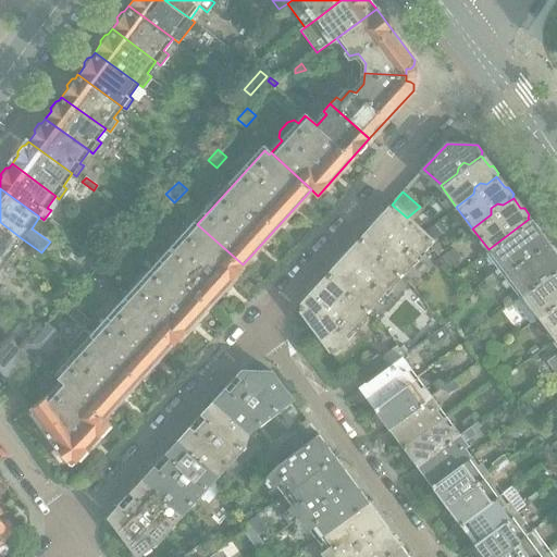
[(434,242),(424,233),(412,222),(407,218),(392,205),(359,240),(403,277),(404,276),(399,273),(409,262),(413,265),(424,254),(420,250),(428,243),(437,255),(443,250),(435,242),(434,242)]
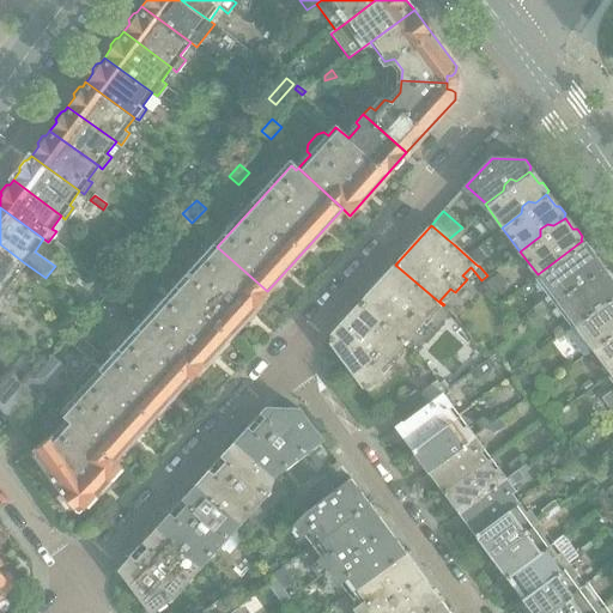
[(68,250),(56,241),(53,246),(65,255),(68,250)]
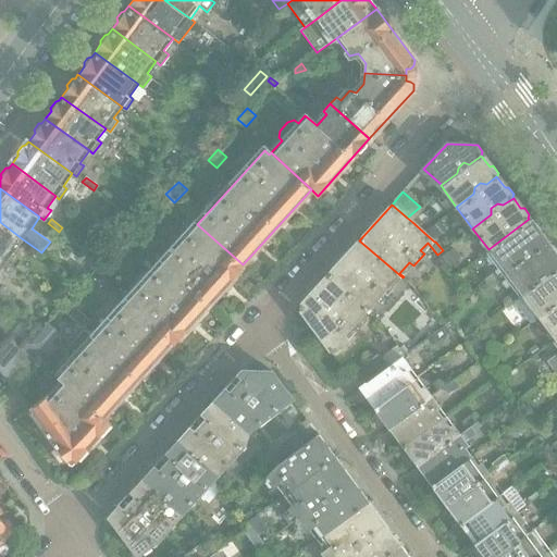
[(506,273),(546,243),(542,236),(540,234),(541,230),(536,223),(532,223),(530,220),(529,219),(489,249),(506,273)]
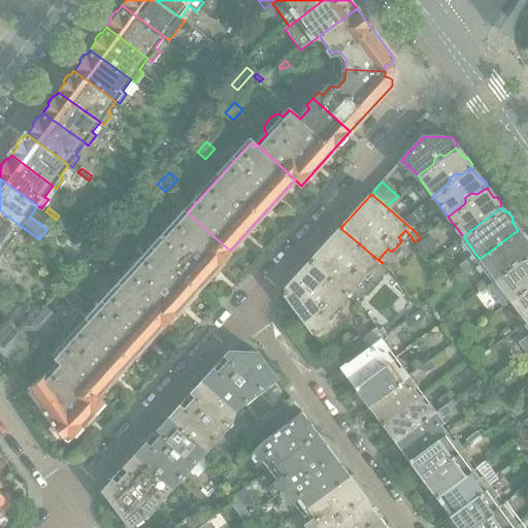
[(22,227),(0,210),(0,242),(6,248),(10,251),(18,240),(13,238),(22,227)]
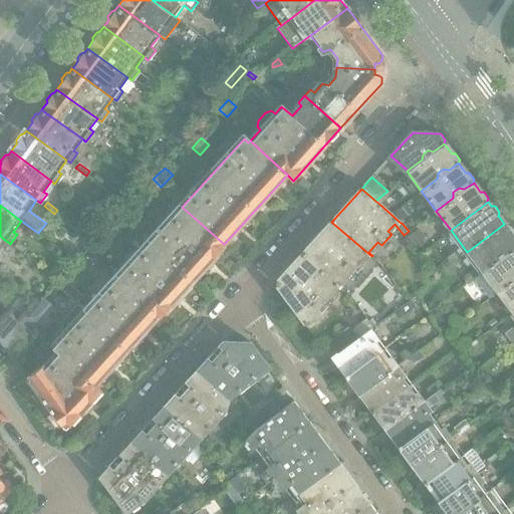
[(129,222),(138,212),(131,205),(120,215),(129,222)]
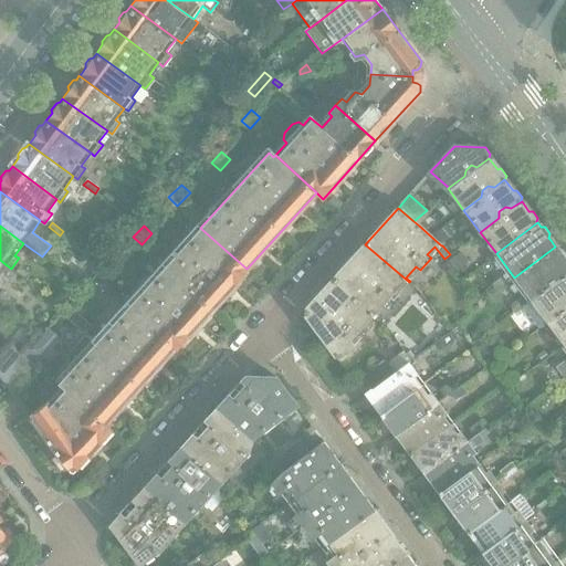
[(177,348),(248,271),(247,269),(200,228),(130,305),(175,347),(177,348)]
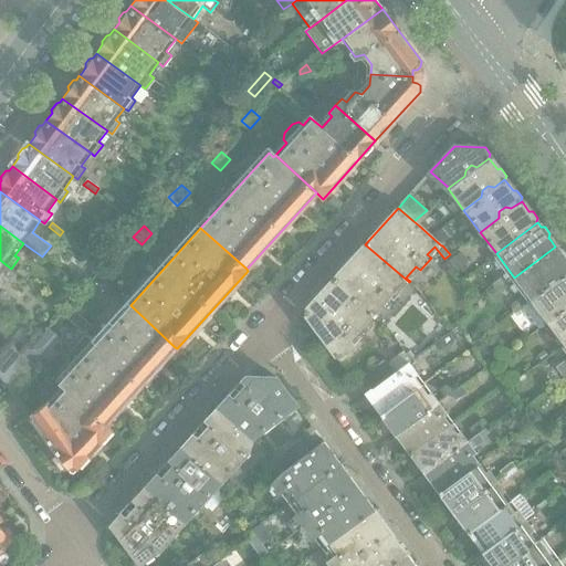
[(409,282),(365,244),(334,278),(375,315),(377,317),(380,314),(377,310),(384,302),(387,306),(400,292),(397,289),(402,281),(407,284),(409,282)]
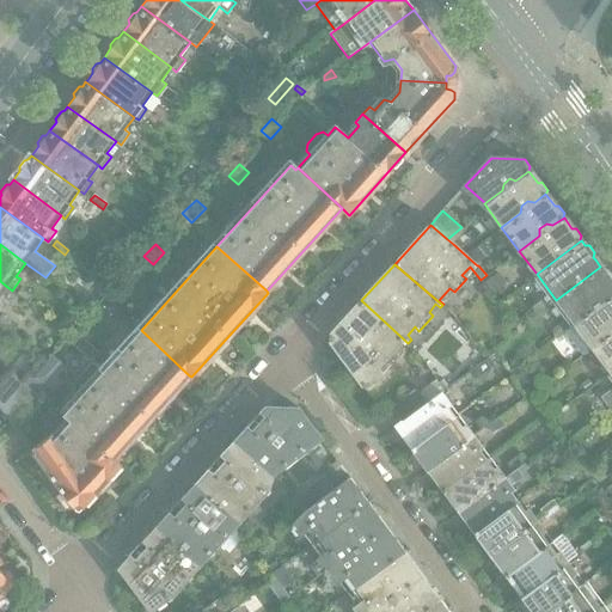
[(574,324),(611,295),(611,282),(611,281),(611,276),(607,270),(603,269),(600,267),(556,300),(574,324)]
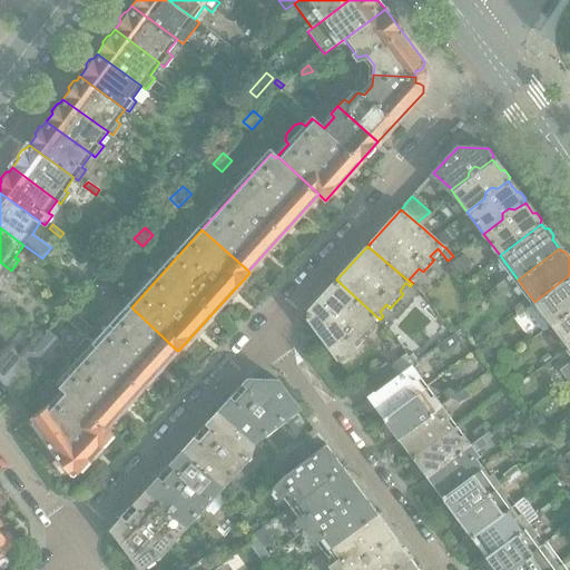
[(30,276),(19,269),(16,274),(27,282),(30,276)]
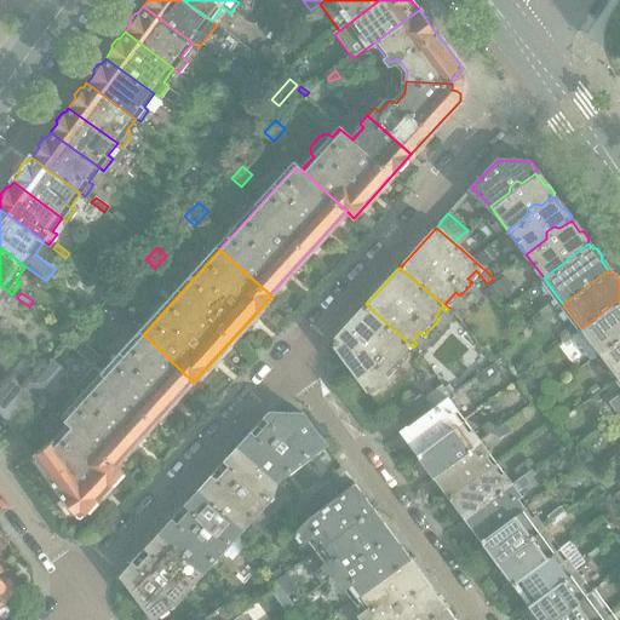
[(601,354),(619,339),(619,299),(581,328),(601,354)]
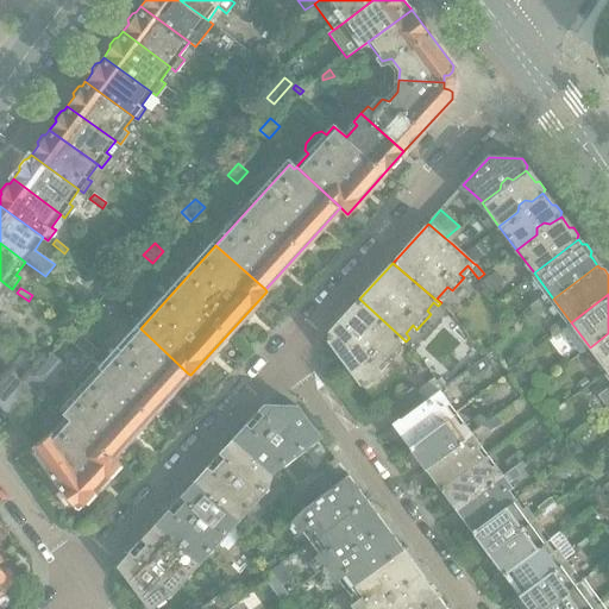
[(533,313),(545,303),(540,297),(528,307),(533,313)]
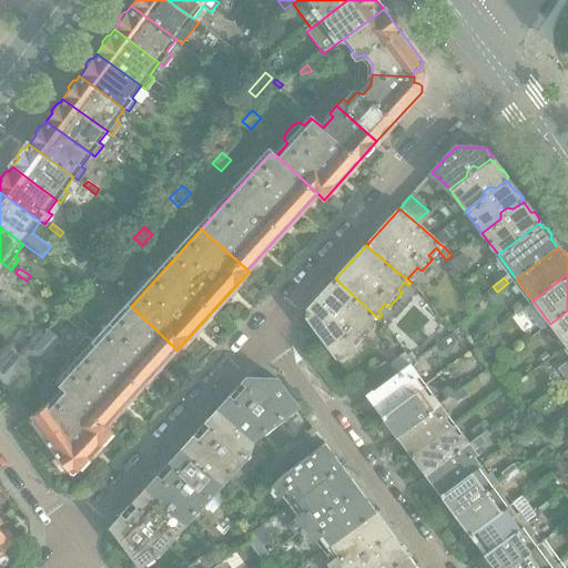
[(366,327),(376,316),(335,279),(305,312),(340,358),(356,346),(355,343),(368,328),(366,327)]
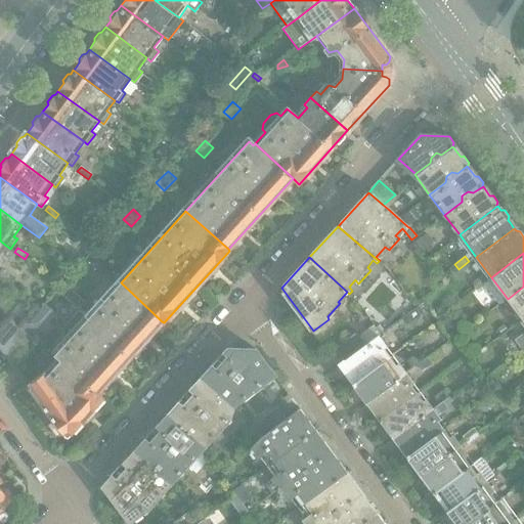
[(10,278),(2,269),(0,270),(0,275),(5,282),(10,278)]
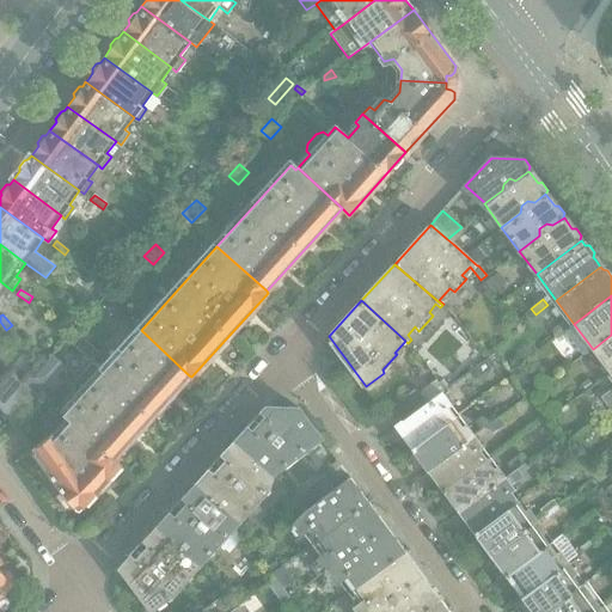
[(556,337),(568,328),(563,323),(551,332),(556,337)]
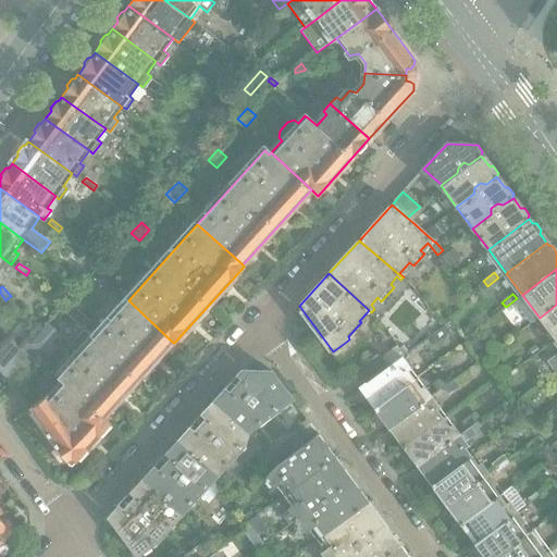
[(103,417),(172,342),(128,300),(93,339),(58,378),(64,384),(65,383),(103,417)]
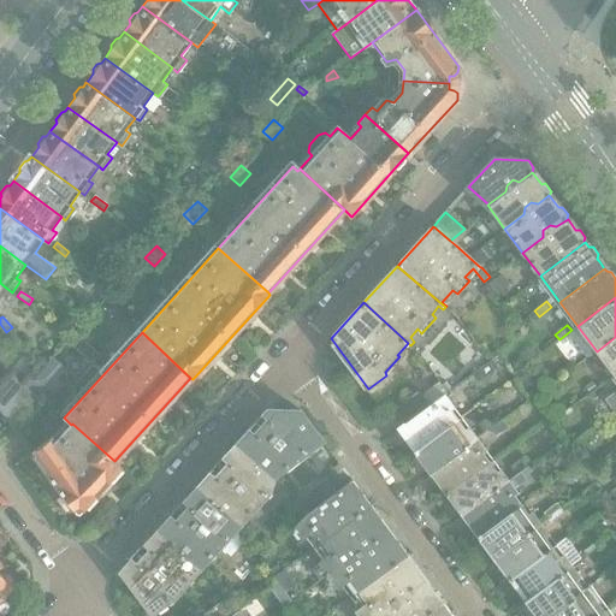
[(614,375),(615,373),(615,337),(597,351),(614,375)]
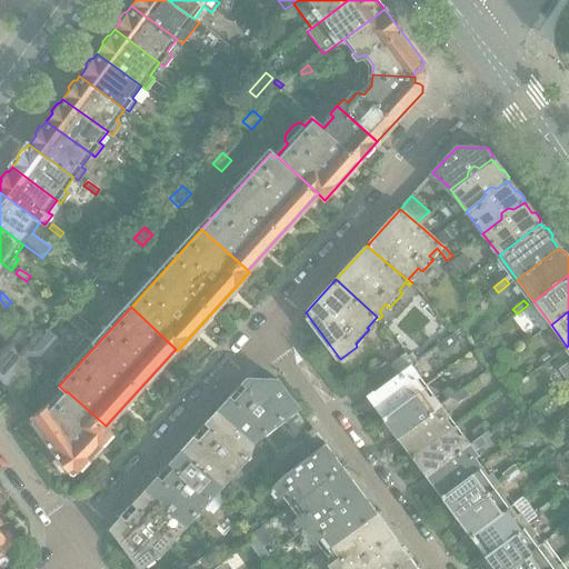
[(441,353),(459,339),(453,332),(436,346),(441,353)]
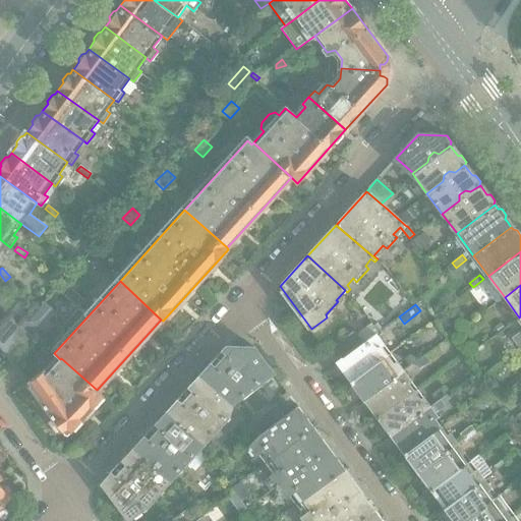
[(39,333),(48,324),(35,310),(19,326),(31,337),(33,335),(32,333),(35,330),(39,333)]
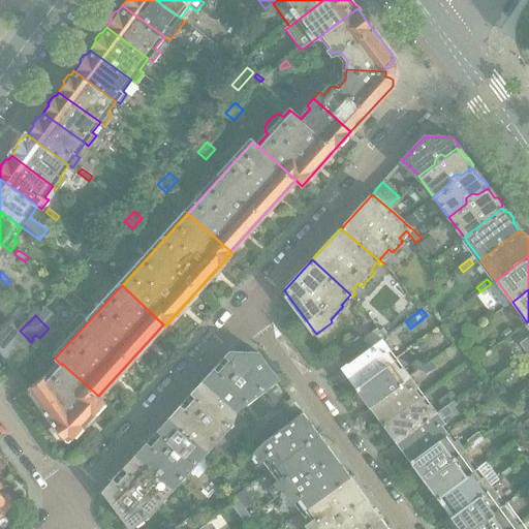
[(449,316),(442,322),(452,333),(458,328),(449,316)]
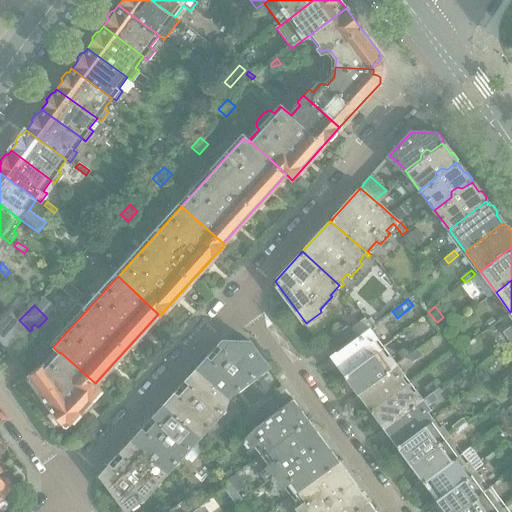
[(511,343),(511,342),(511,310),(510,312),(511,313),(511,324),(502,332),(511,343)]
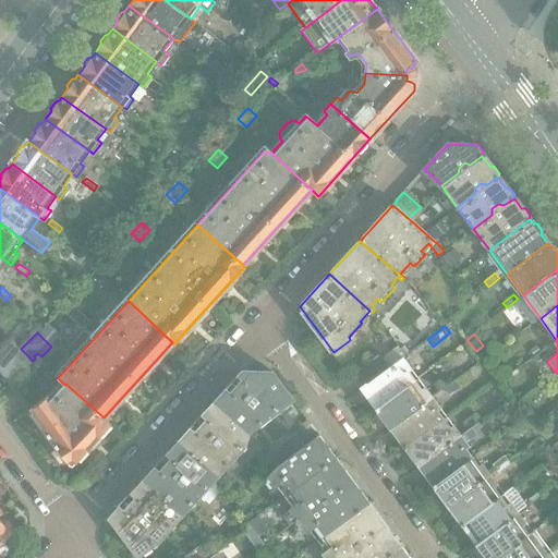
[(0,371),(1,372),(21,349),(12,341),(0,353),(0,371)]
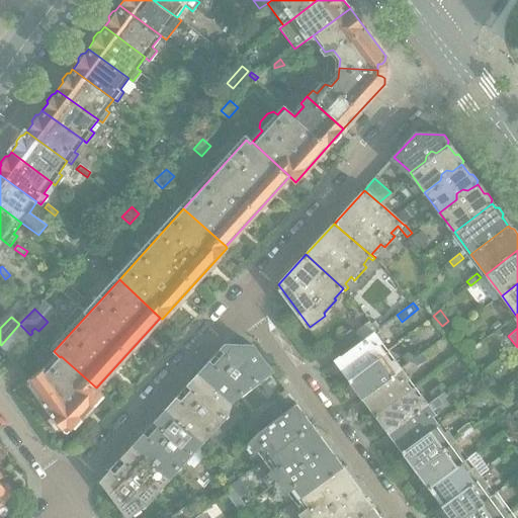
[(502,325),(498,320),(492,325),(495,330),(502,325)]
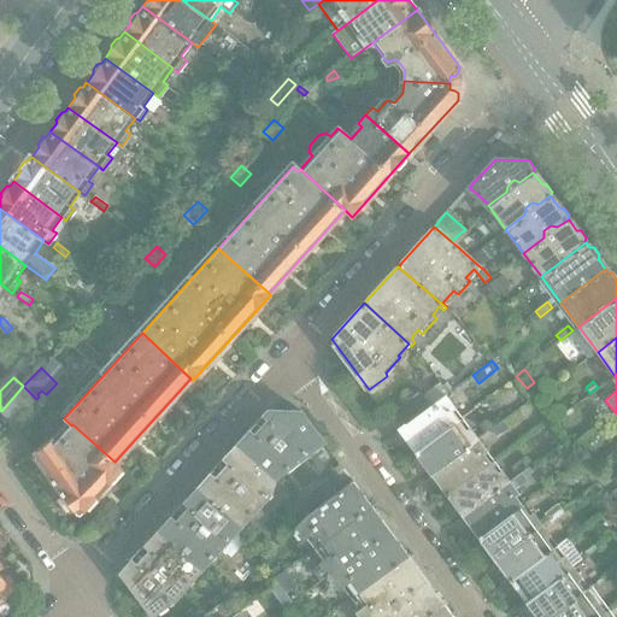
[(12,425),(30,405),(30,404),(36,399),(23,386),(1,411),(12,425)]
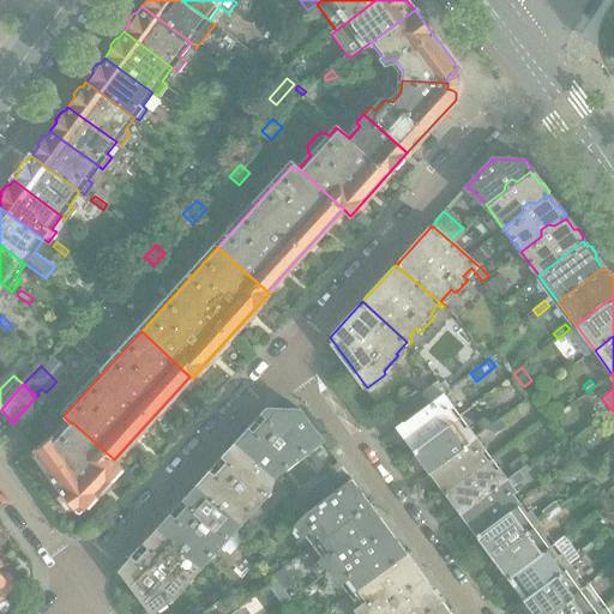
[(404,422),(440,396),(444,393),(437,384),(419,397),(416,395),(395,410),(404,422)]
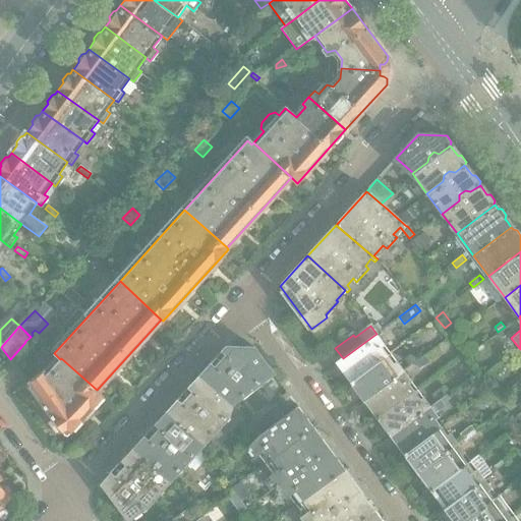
[(351,382),(387,354),(373,336),(343,358),(338,362),(351,380),(350,381),(351,382)]
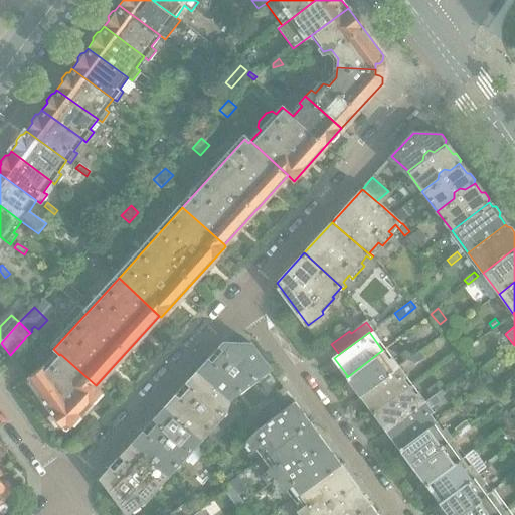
[(229,398),(270,368),(251,343),(223,342),(221,344),(206,360),(206,361),(197,371),(229,398)]
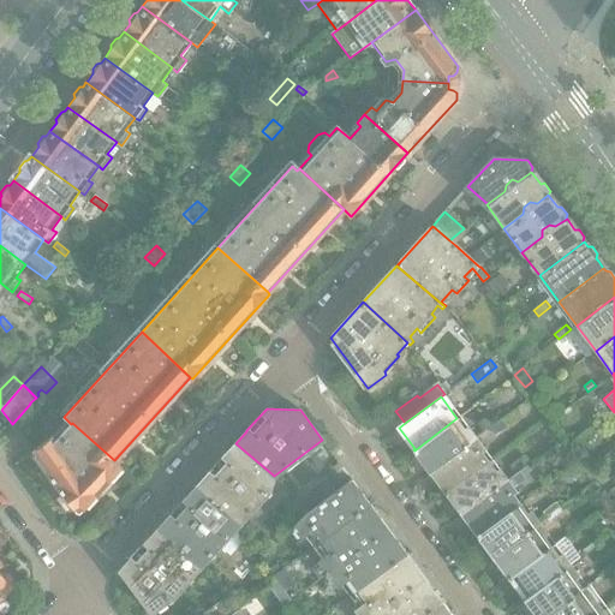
[(489,428),(495,423),(489,413),(477,423),(483,431),(489,428)]
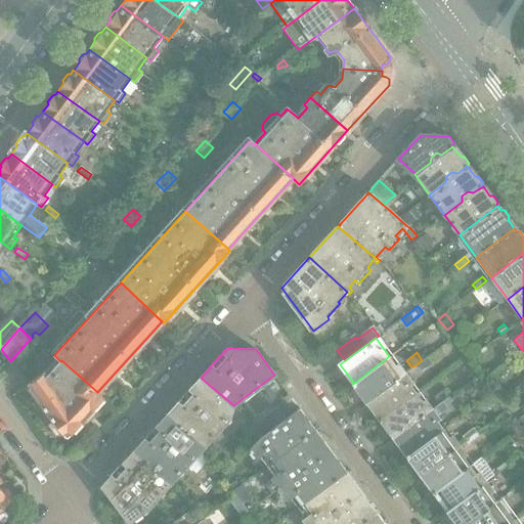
[(367,401),(403,375),(389,356),(353,384),(354,385),(355,385),(367,401)]
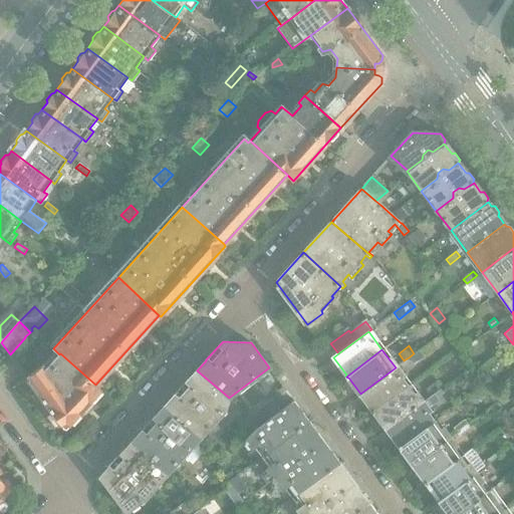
[(414,364),(424,356),(419,349),(414,353),(409,357),(414,364)]
